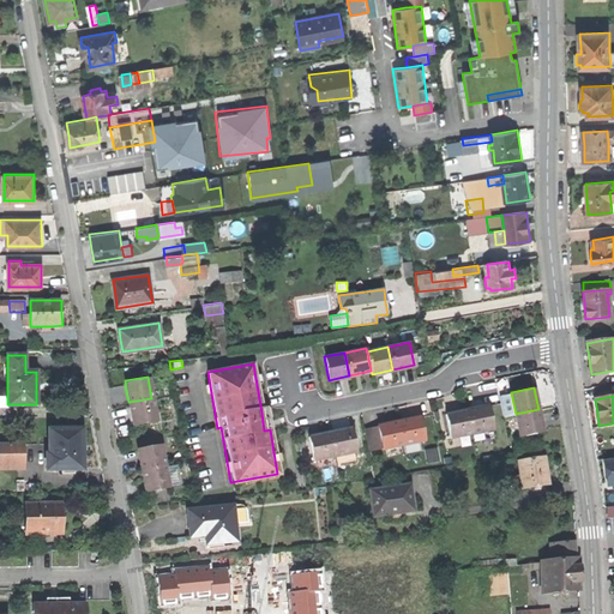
[(156,419),(151,398),(128,402),(131,414),(132,423),(156,419)]
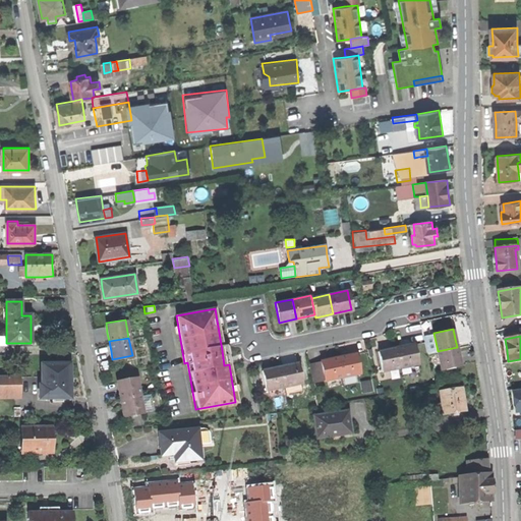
[(396,347),(400,366),(419,362),(415,343),(405,345),(396,347)]
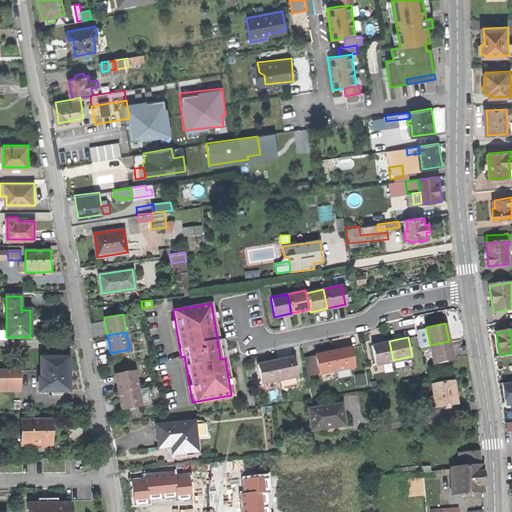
[(376,364),(393,360),(389,341),(380,343),(372,345),(376,364)]
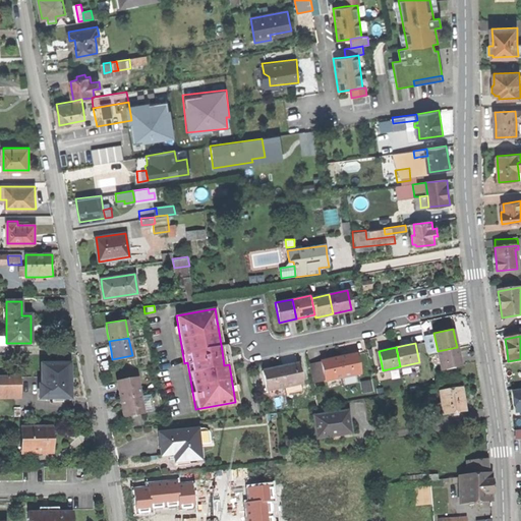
[(438,351),(442,369),(460,365),(459,356),(457,347),(438,351)]
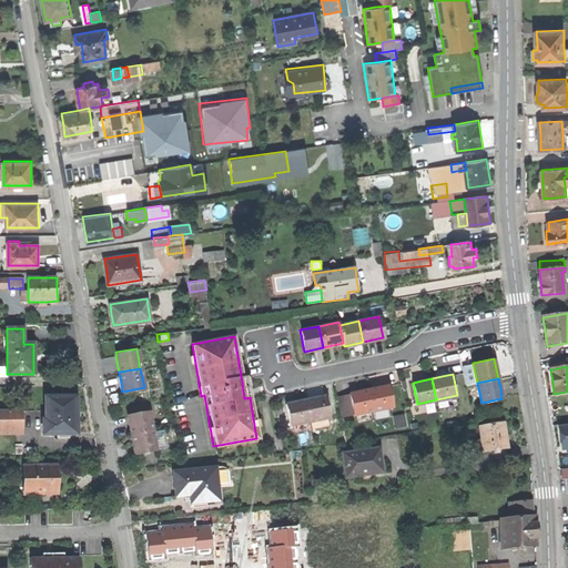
[(368,389),(373,411),(393,406),(388,385),(377,387),(368,389)]
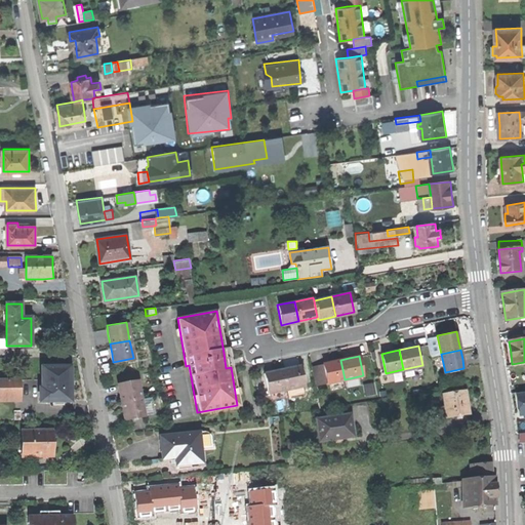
[(327,384),(345,379),(340,360),(330,362),(323,363),(327,384)]
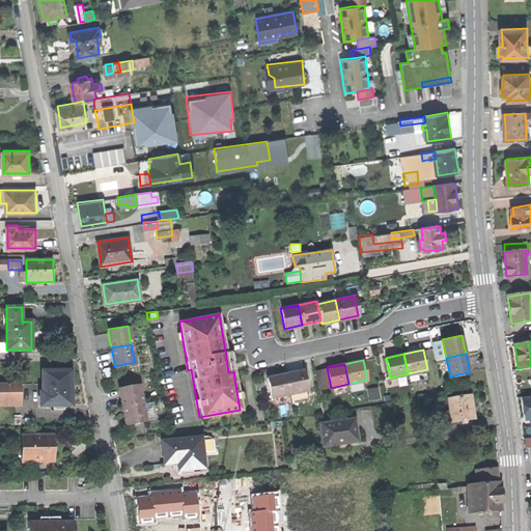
[(319,390),(331,388),(327,367),(315,369),(319,390)]
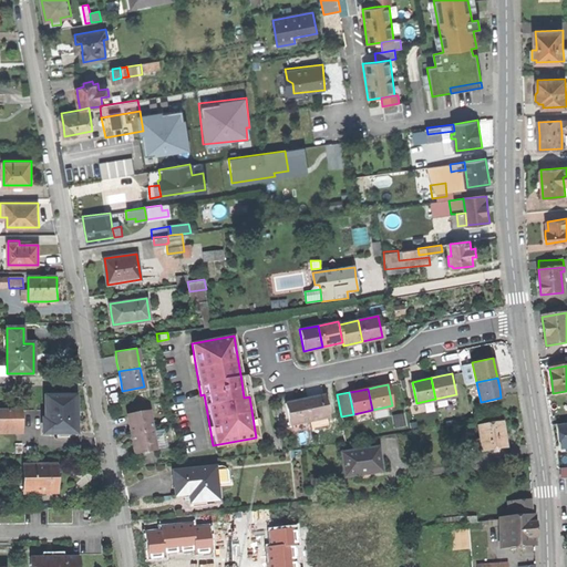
[(305,399),(308,420),(328,415),(325,394),(315,397),(305,399)]
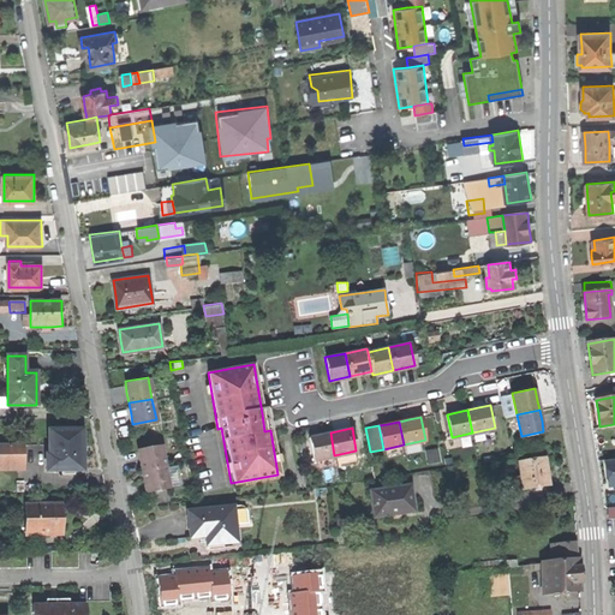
[(83,429),(51,430),(51,445),(55,445),(55,453),(47,453),(48,464),(55,464),(55,469),(65,469),(65,472),(75,472),(75,469),(83,469),(83,448),(83,429)]
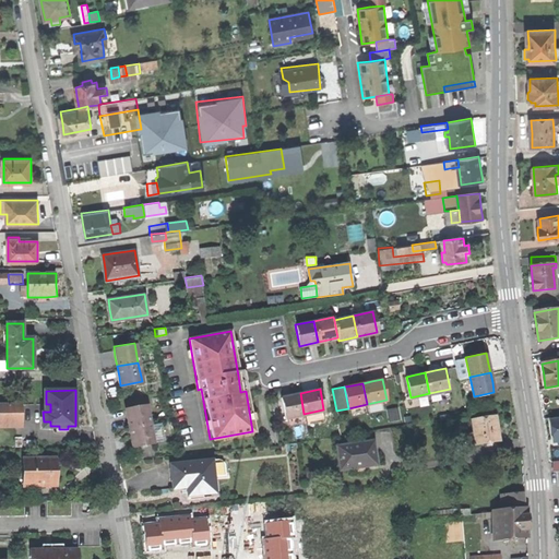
[(285,417),(304,414),(300,393),(289,395),(281,396),(285,417)]
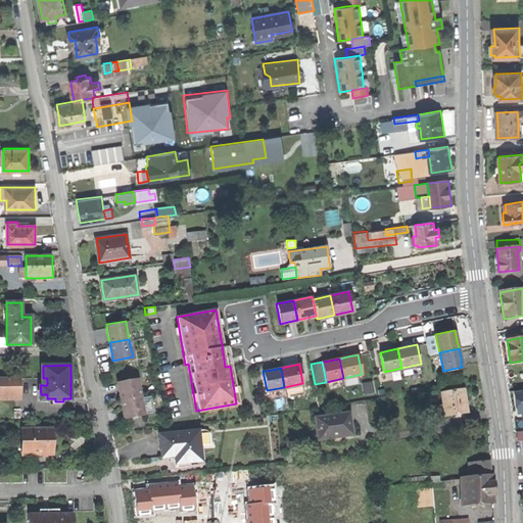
[(0,378),(0,395),(20,395),(20,379),(0,378)]
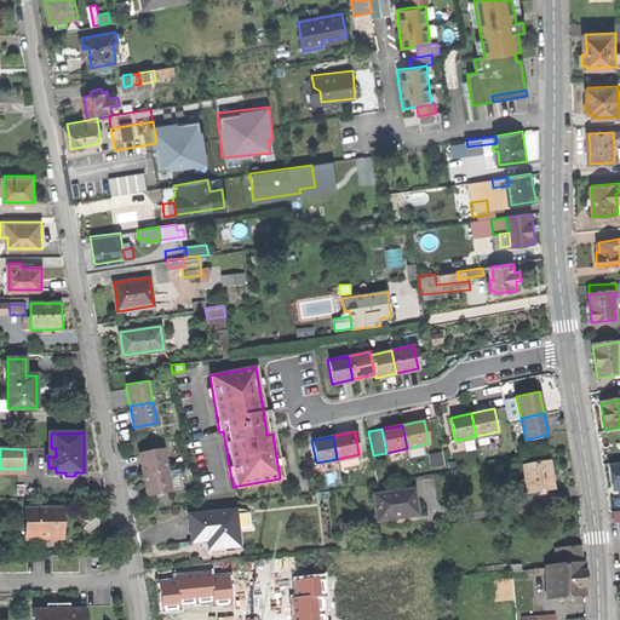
[(139,464),(142,474),(165,469),(161,448),(138,453),(139,464)]
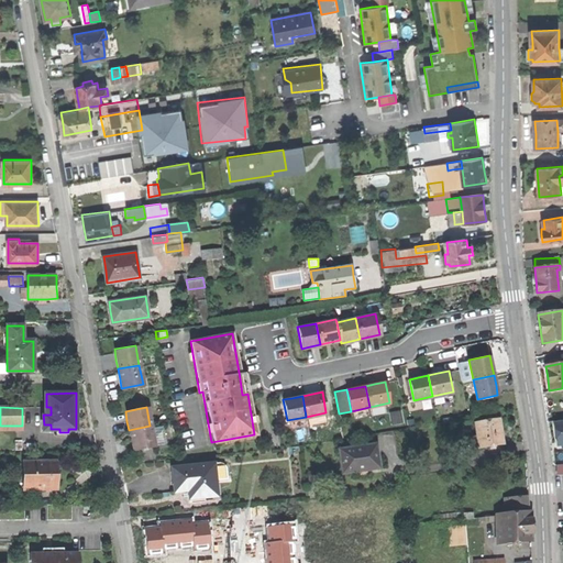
[(450,420),(451,429),(457,428),(459,432),(470,430),(467,417),(450,420)]
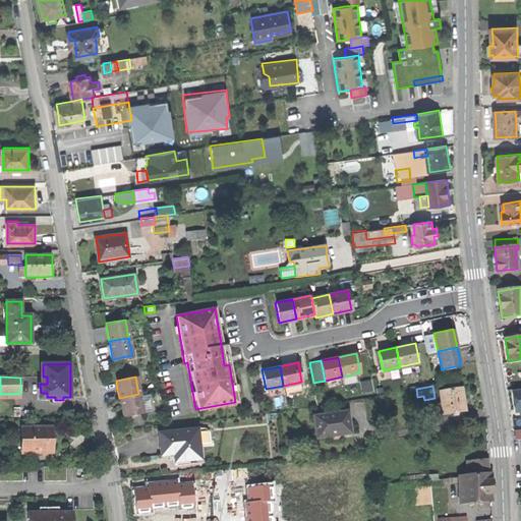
[(438,414),(466,409),(464,399),(462,387),(440,390),(442,403),(437,404),(438,414)]
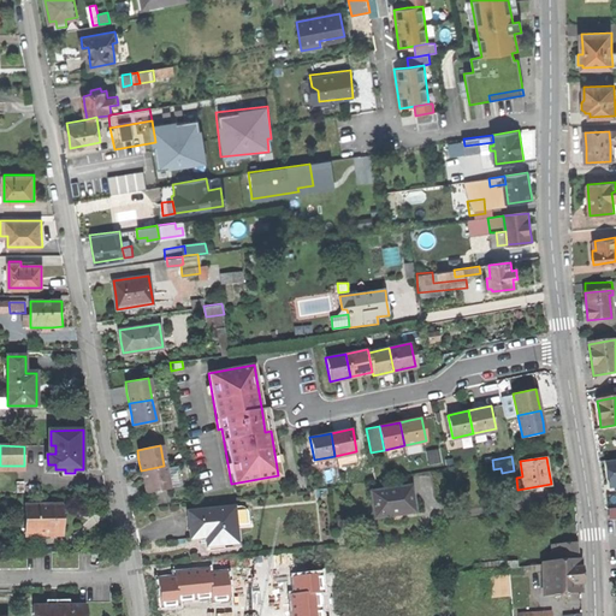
[(169,487),(164,466),(141,471),(143,481),(144,492),(169,487)]
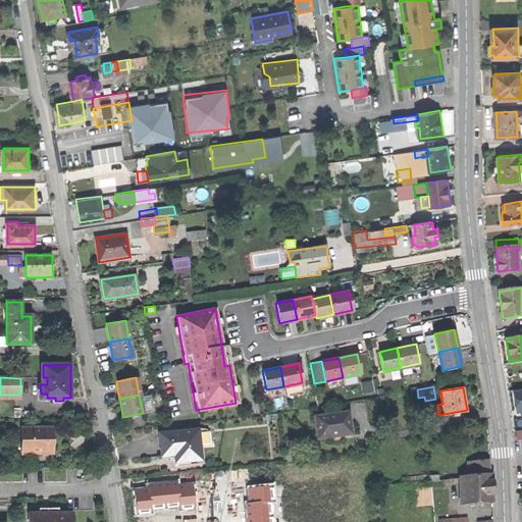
[(313,415),(316,438),(349,433),(348,427),(348,422),(350,422),(349,411),(313,415)]
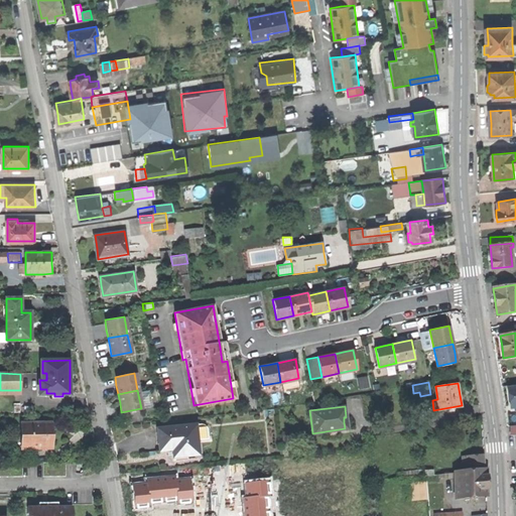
[(31,444),(31,448),(52,447),(52,435),(52,422),(40,423),(40,424),(33,424),(33,422),(21,423),(21,444),(31,444)]
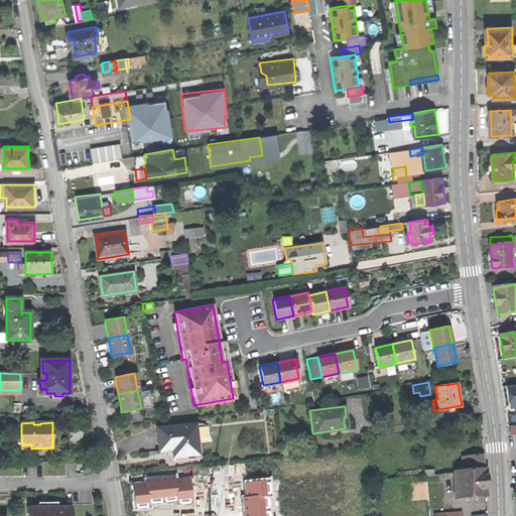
[(157,438),(158,449),(170,448),(185,446),(186,455),(187,455),(198,454),(197,440),(195,422),(156,427),(157,438)]
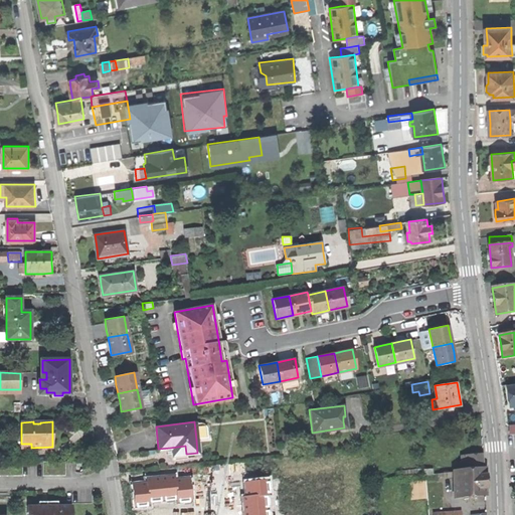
[(200,421),(194,421),(196,440),(208,439),(207,424),(204,421),(200,421)]
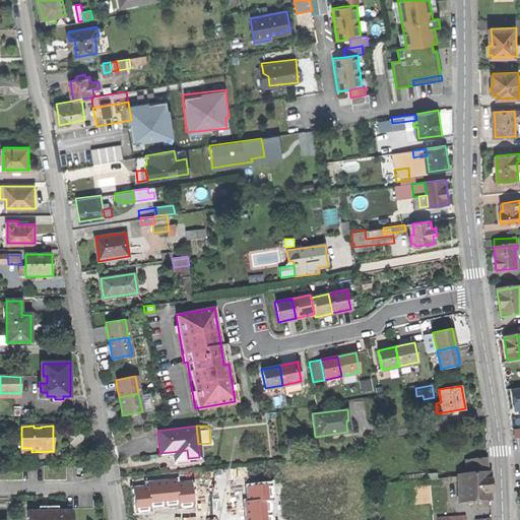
[(190,462),(189,458),(188,458),(187,450),(172,452),(173,464),(190,462)]
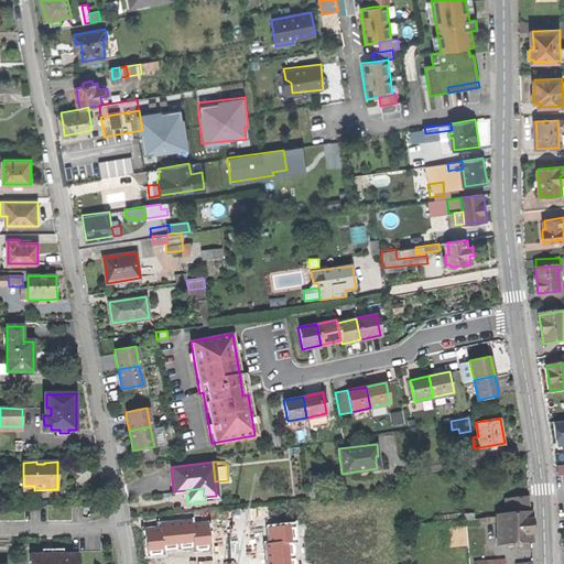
[(506,512),(529,512),(529,497),(513,498),(513,508),(506,508),(506,512)]
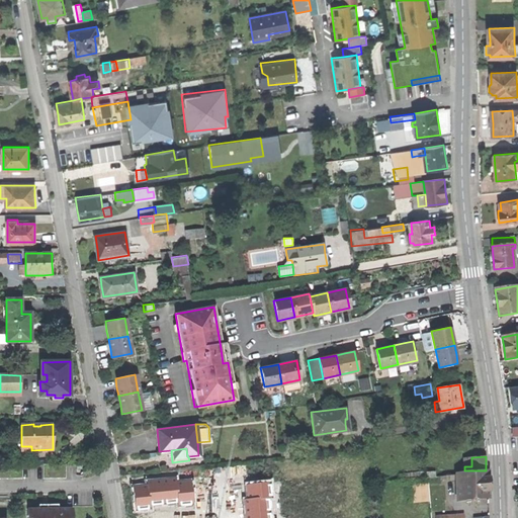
[(488,470),(486,470),(464,470),(459,471),(459,495),(489,495),(488,482),(488,470)]
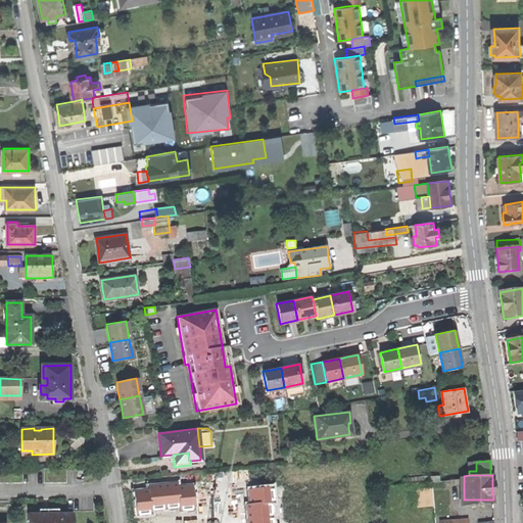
[(418,506),(434,506),(433,486),(417,487),(418,506)]
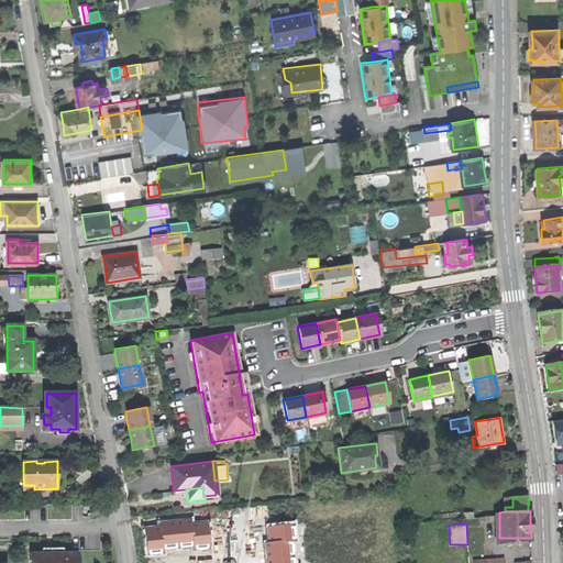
[(78,562),(78,553),(63,553),(42,553),(30,553),(29,562),(78,562)]
